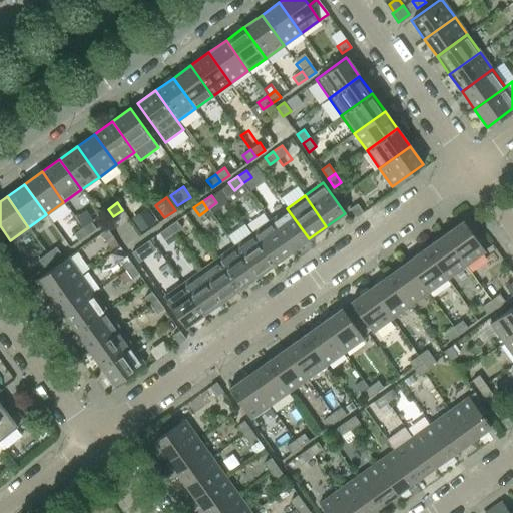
[(363,212),(357,203),(349,208),(356,217),(363,212)]
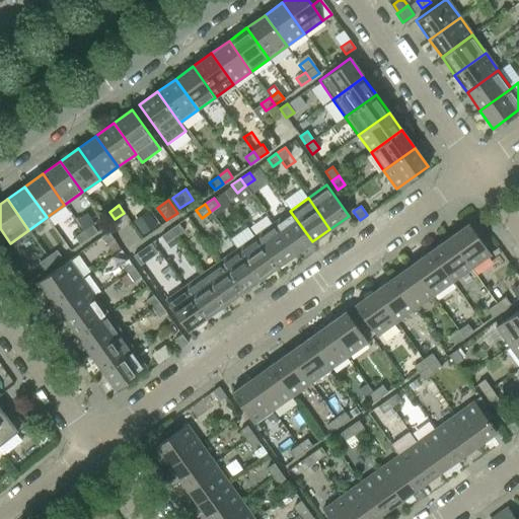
[(147,211),(132,221),(142,234),(156,224),(147,211)]
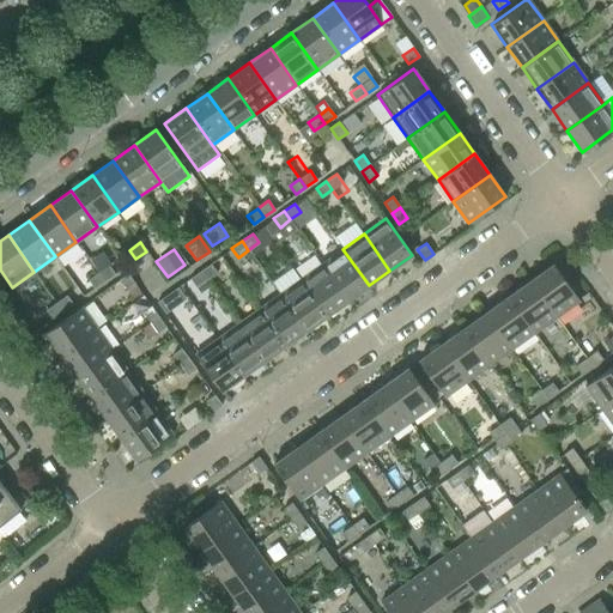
[(369,285),(343,249),(321,263),(347,301),(369,285)]
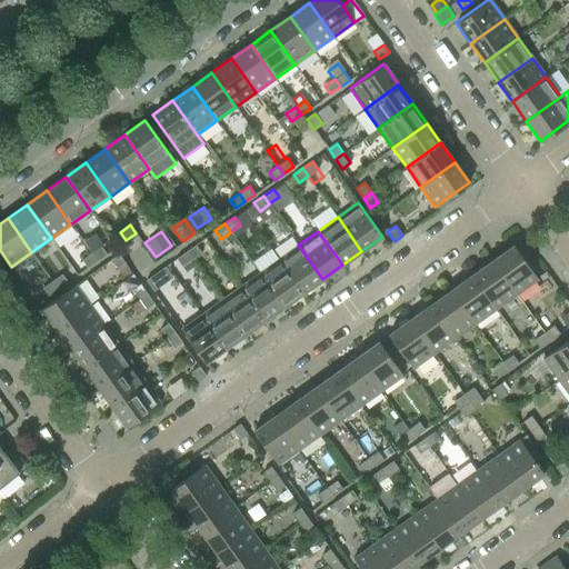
[(201,252),(196,245),(186,251),(191,259),(201,252)]
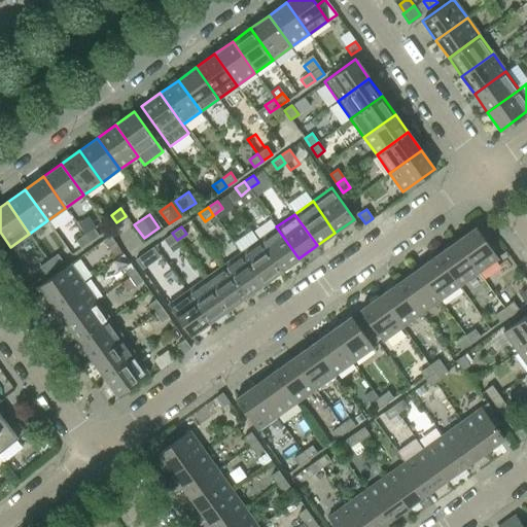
[(299,258),(276,226),(258,240),(281,271),(299,258)]
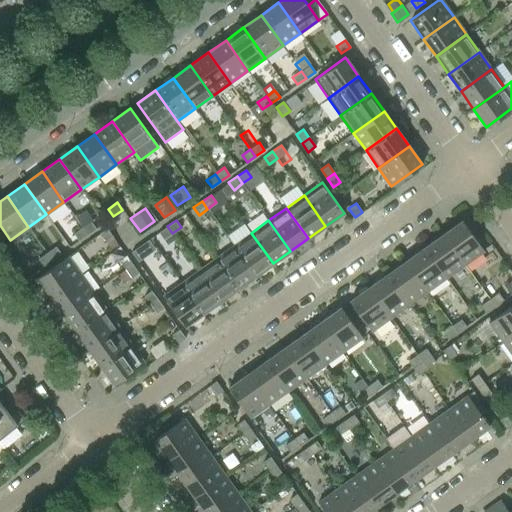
[(483,251),(462,220),(442,234),(464,265),(483,251)]
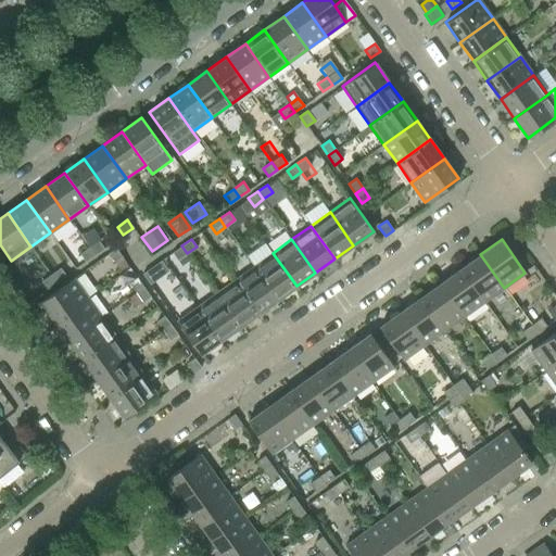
[(104,249),(98,240),(89,248),(95,255),(104,249)]
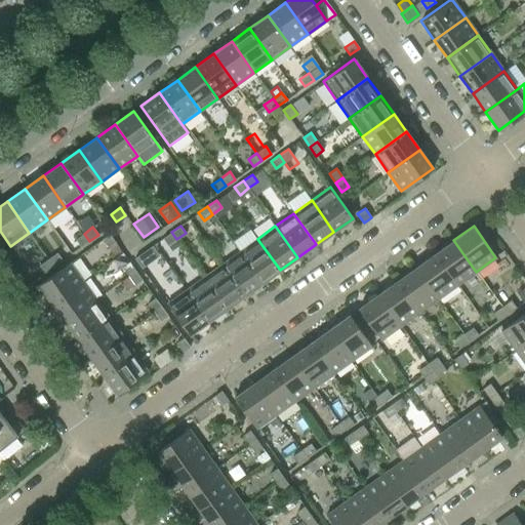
[(176,239),(171,232),(162,239),(171,251),(179,245),(175,240),(176,239)]
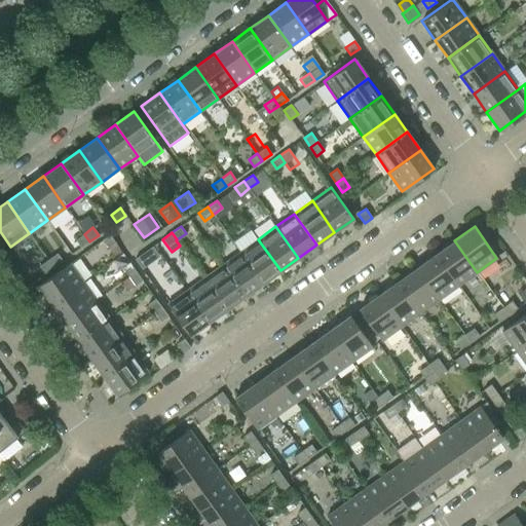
[(89,241),(84,234),(75,240),(80,248),(89,241)]
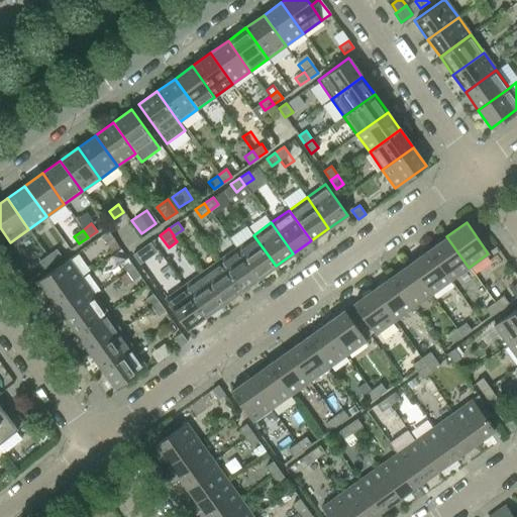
[(114,239),(107,230),(100,235),(107,244),(114,239)]
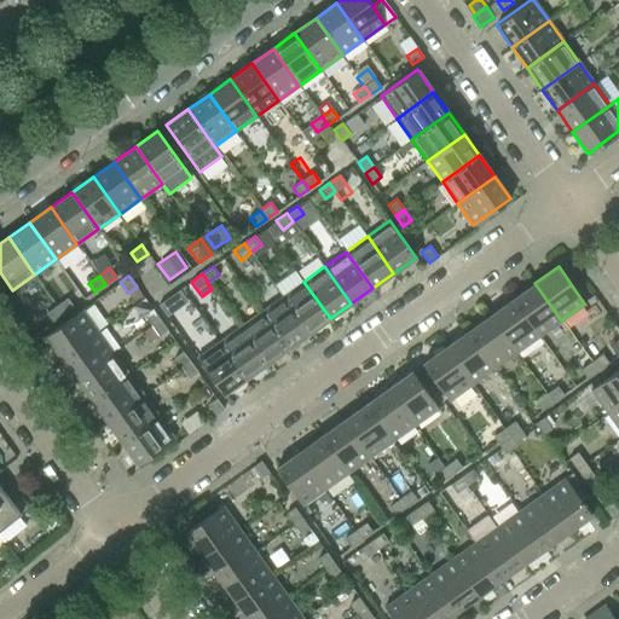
[(330,318),(304,282),(282,296),(308,334),(330,318)]
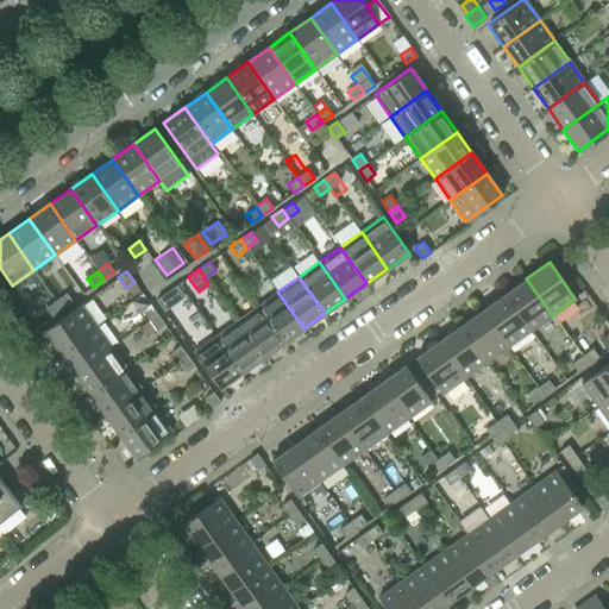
[(552,315),(526,278),(504,294),(531,331),(552,315)]
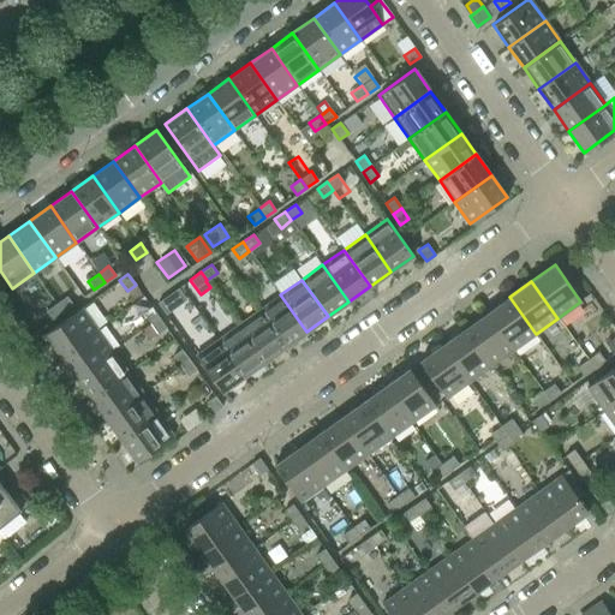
[(136,285),(127,291),(133,299),(142,293),(136,285)]
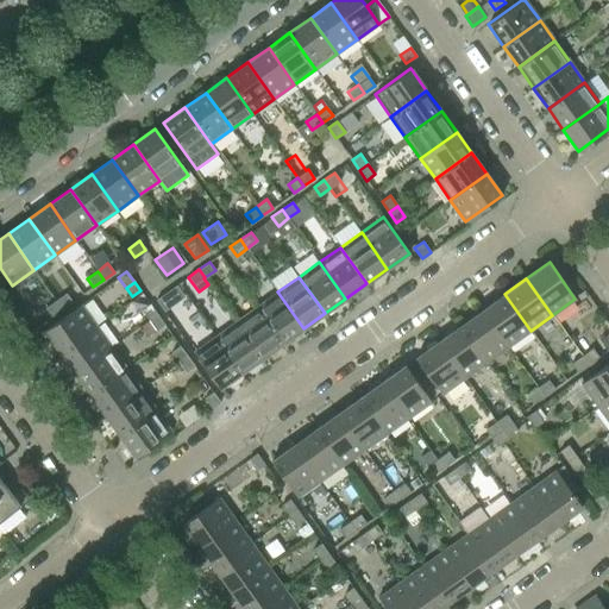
[(177,284),(156,300),(164,311),(186,296),(177,284)]
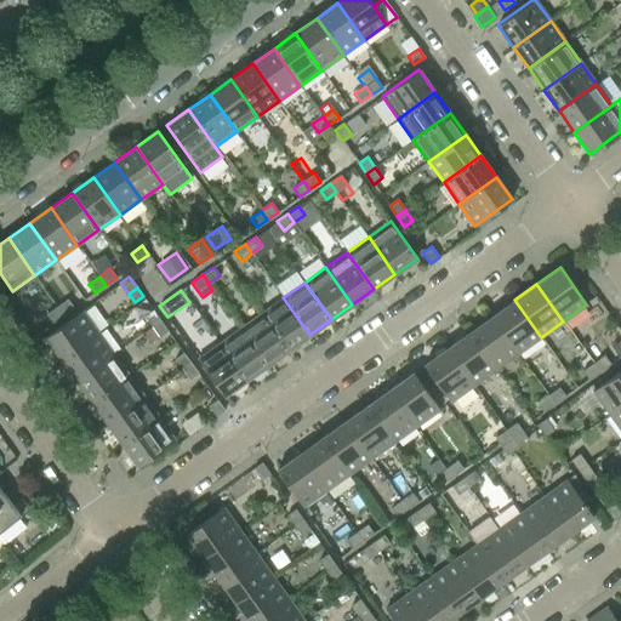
[(309,335),(283,297),(262,313),(289,349),(309,335)]
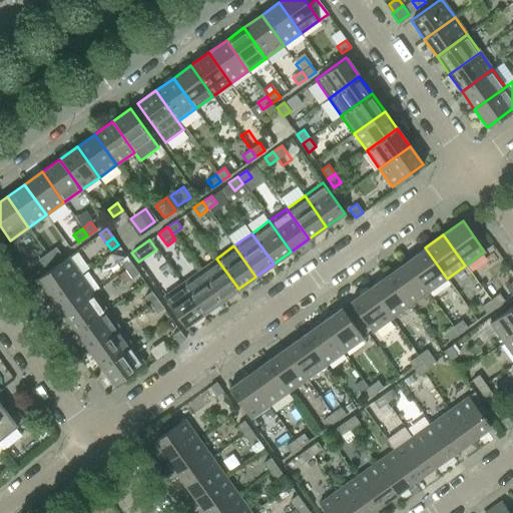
[(60,254),(55,246),(46,253),(52,261),(60,254)]
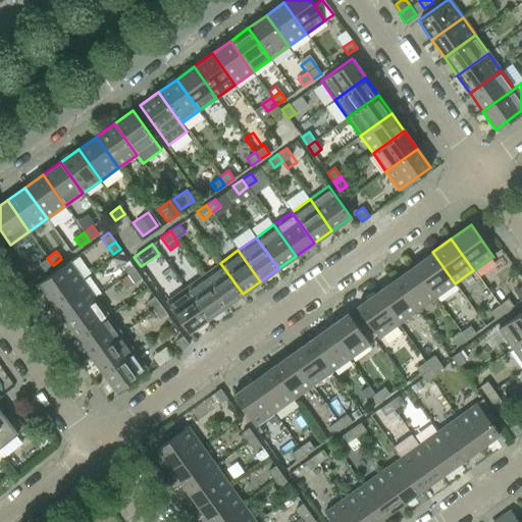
[(455,283),(432,252),(413,266),(435,297),(455,283)]
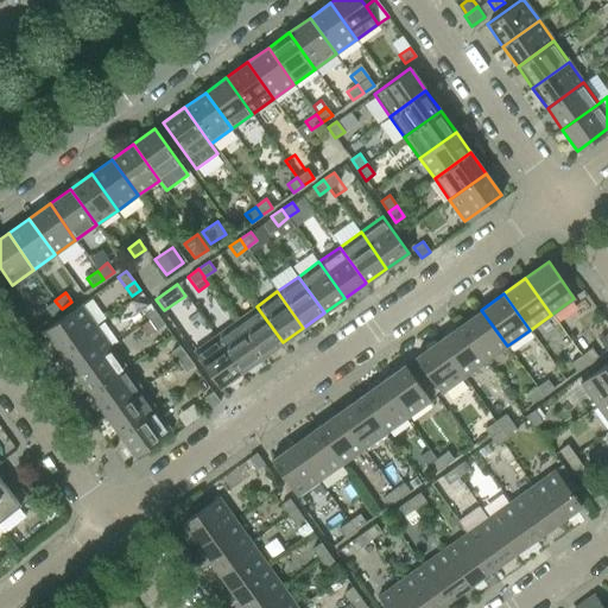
[(62,309),(55,301),(45,308),(51,316),(62,309)]
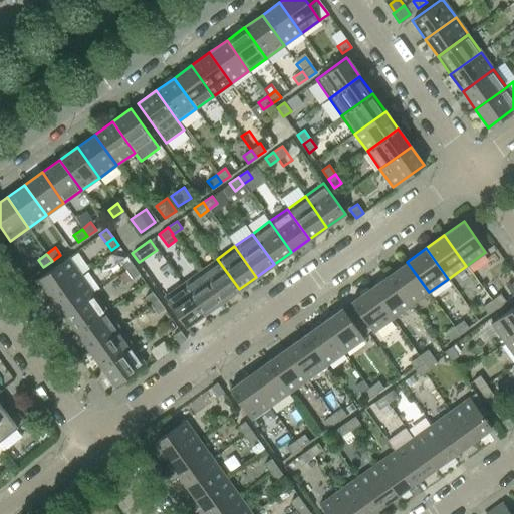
[(133,265),(126,256),(119,262),(125,270),(133,265)]
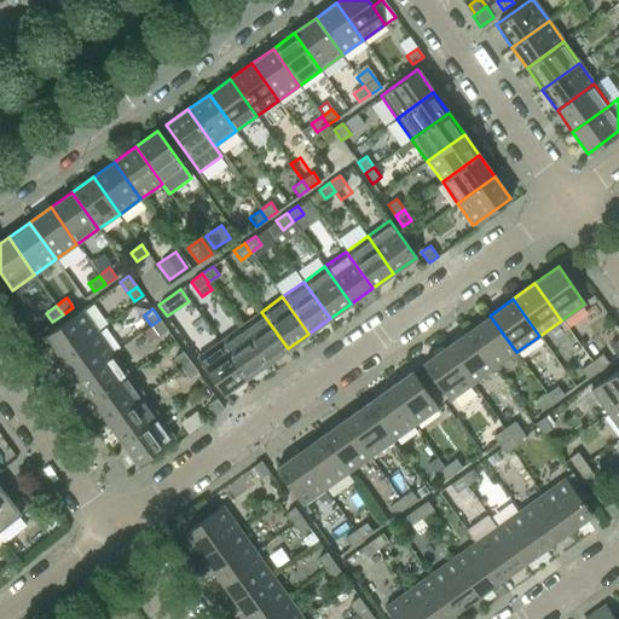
[(61,358),(98,331),(82,310),(45,336),(61,358)]
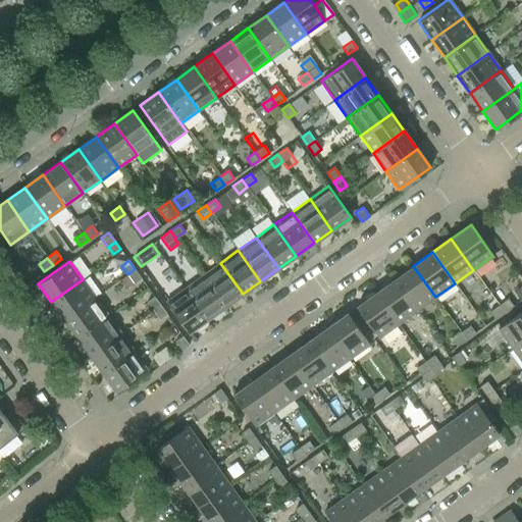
[(243,294),(220,263),(202,275),(224,307),(243,294)]
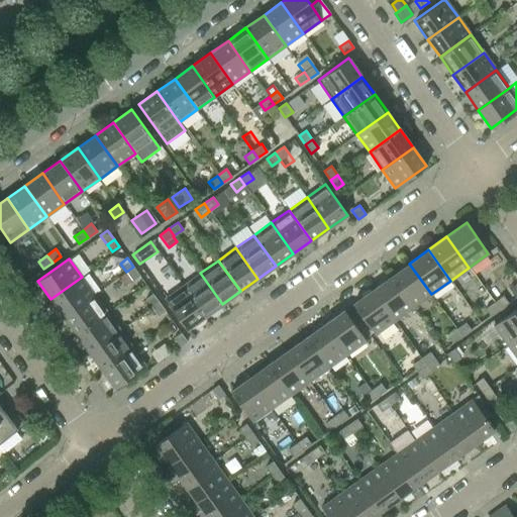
[(431,294),(409,264),(391,277),(413,307),(431,294)]
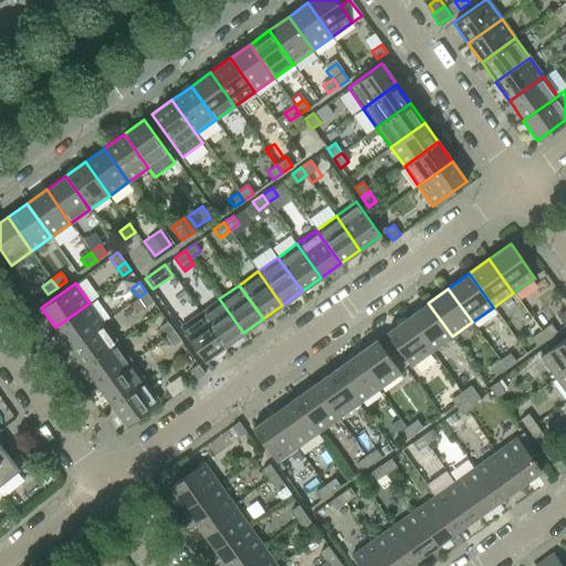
[(153,302),(146,292),(138,297),(145,306),(145,307),(153,302)]
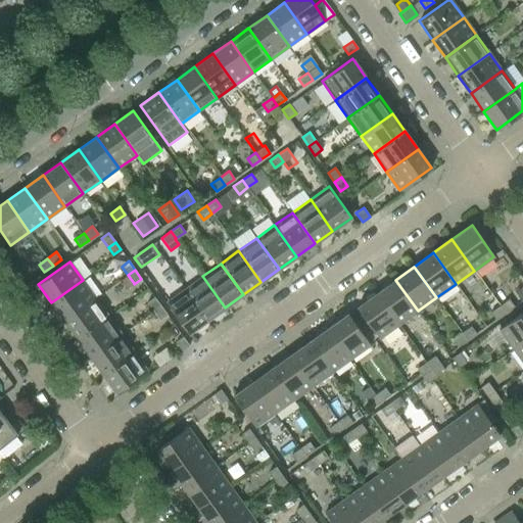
[(128,275),(121,280),(127,288),(134,283),(128,275)]
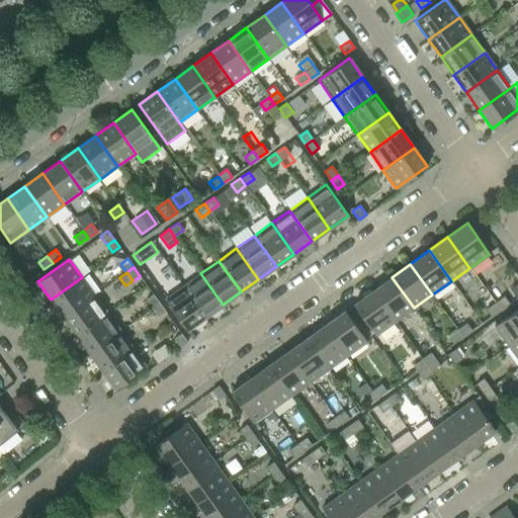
[(223,305),(200,273),(183,286),(204,317),(223,305)]
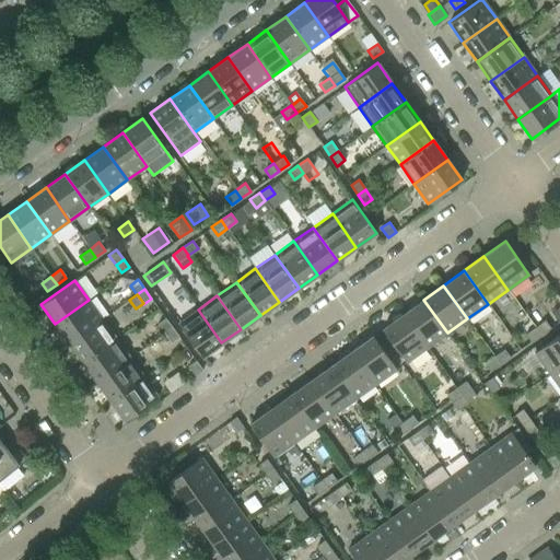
[(69,343),(102,319),(89,300),(55,324),(69,343)]
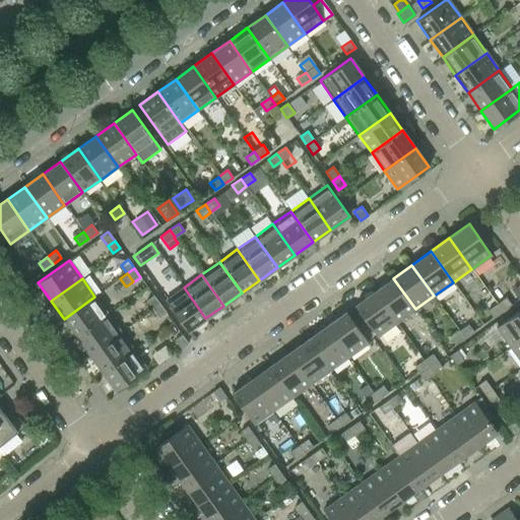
[(415,309),(393,278),(374,291),(396,323),(415,309)]
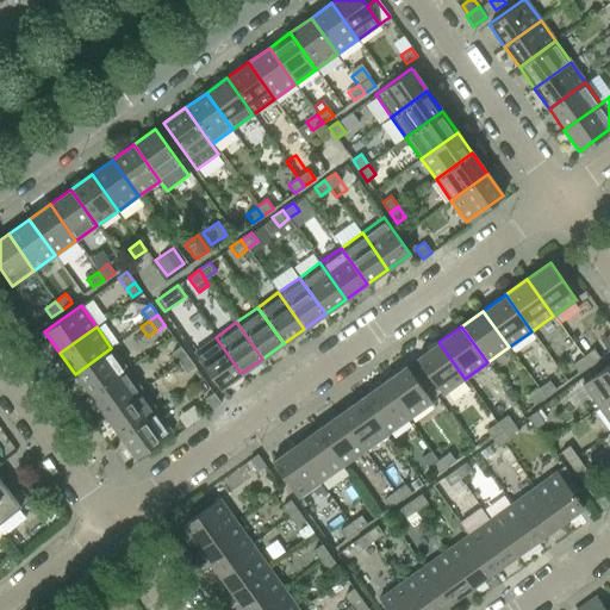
[(241,373),(216,337),(193,353),(219,388),(241,373)]
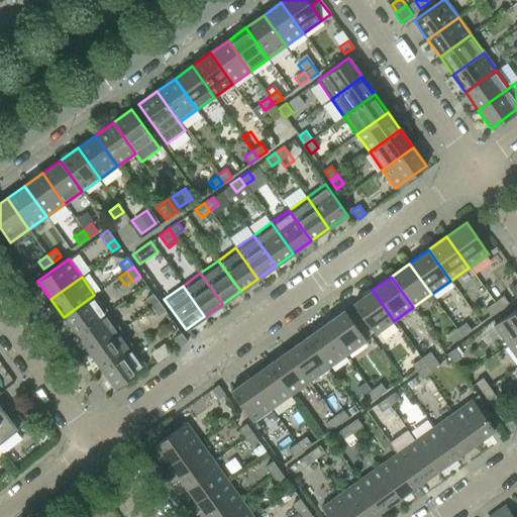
[(394,321),(372,290),(352,304),(375,334),(394,321)]
